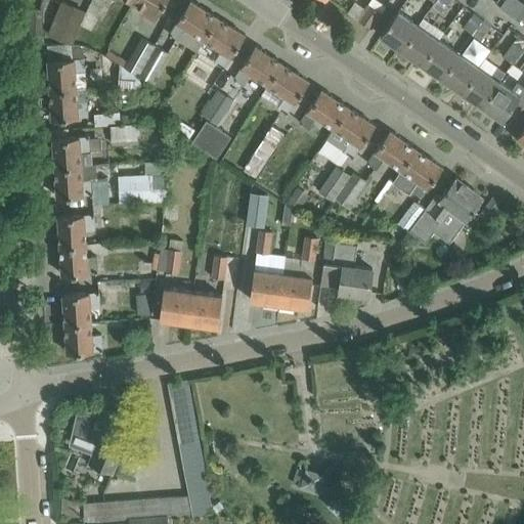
[(155,22),(167,0),(134,0),(133,3),(146,11),(143,15),(155,22)]
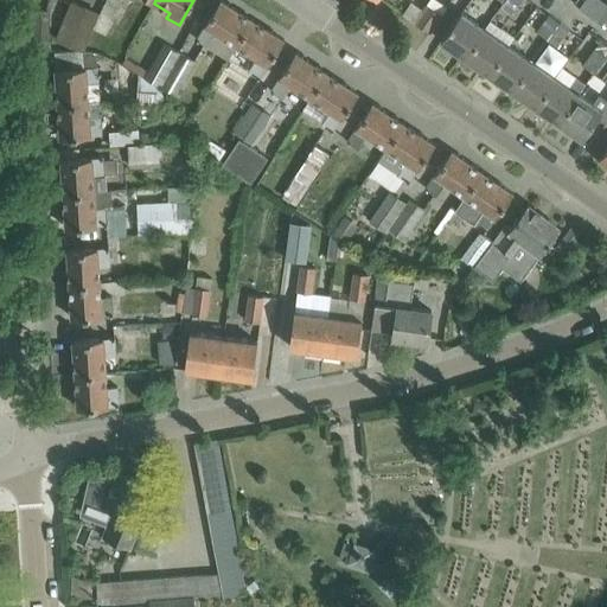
[(229,58),(253,20),(221,0),(197,38),(229,58)]
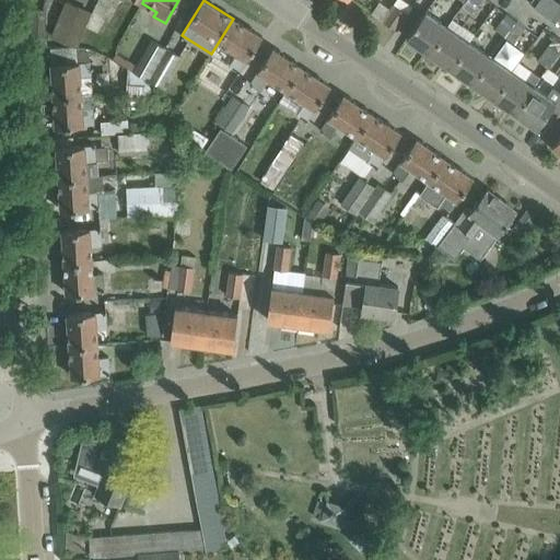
[(397,31),(412,7),(401,0),(396,0),(394,6),(393,4),(389,9),(380,2),(372,14),(397,31)]
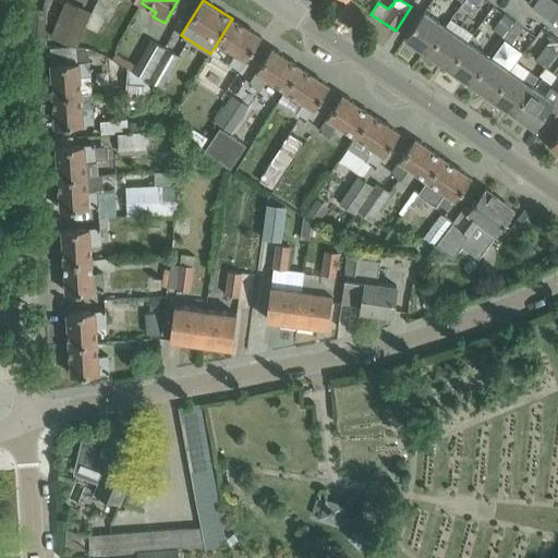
[(478,0),(465,0),(464,2),(461,5),(470,12),(478,0)]
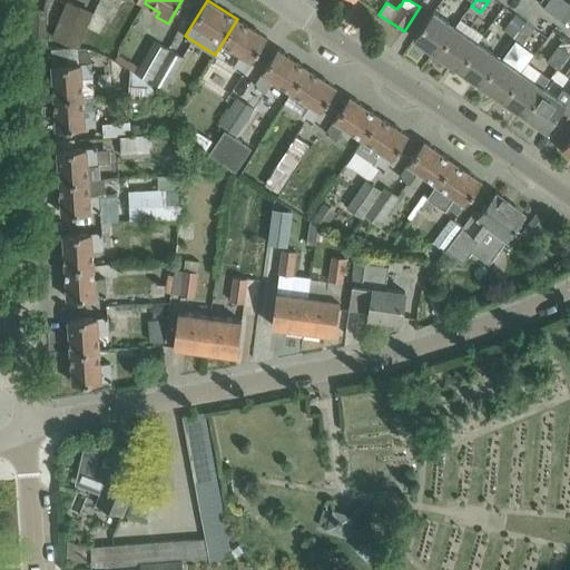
[(549,0),(544,7),(560,19),(569,5),(569,3),(564,0),(549,0)]
